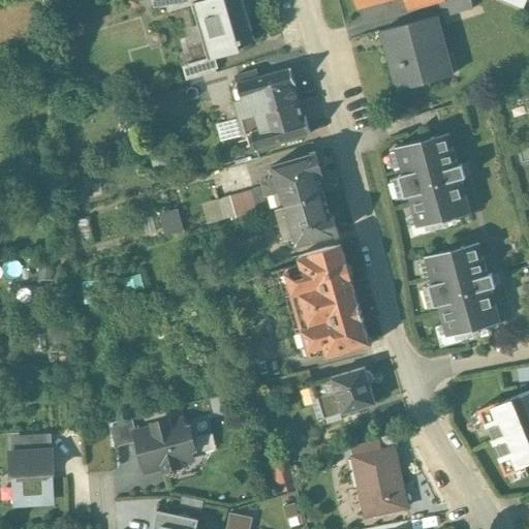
[(198,0),(151,0),(154,8),(166,4),(168,12),(197,3),(199,2),(198,0)]
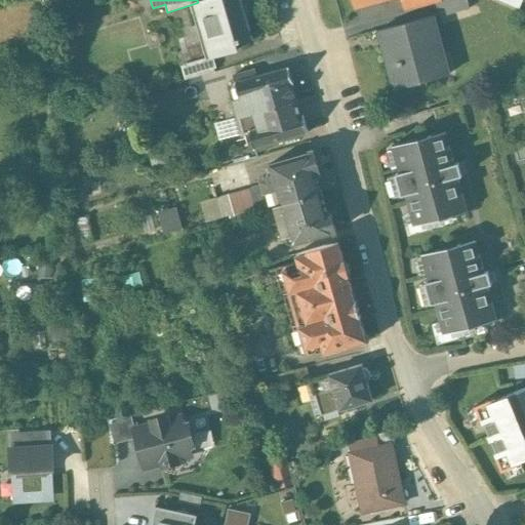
[(253,38),(241,0),(205,0),(198,2),(196,3),(204,28),(208,27),(216,53),(207,56),(207,57),(208,58),(211,57),(240,48),(239,42),(253,38)]
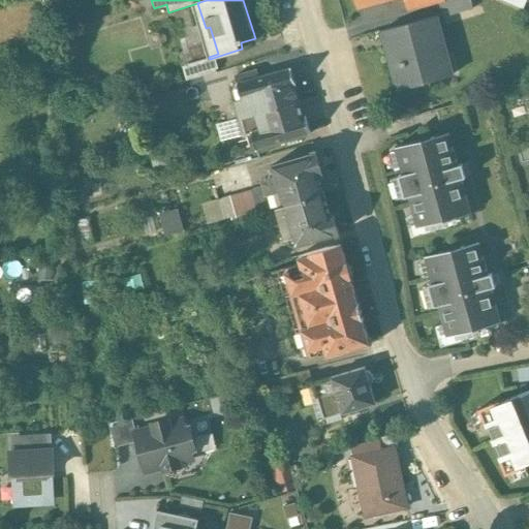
[(447,0),(452,13),(473,6),(471,0),(447,0)]
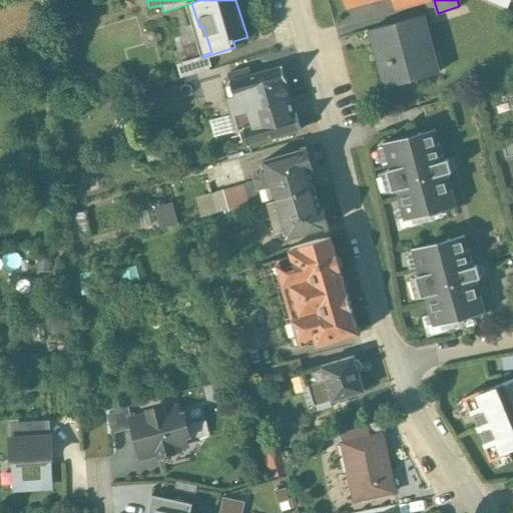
[(380,60),(427,47),(420,20),(426,18),(426,16),(372,31),(380,60)]
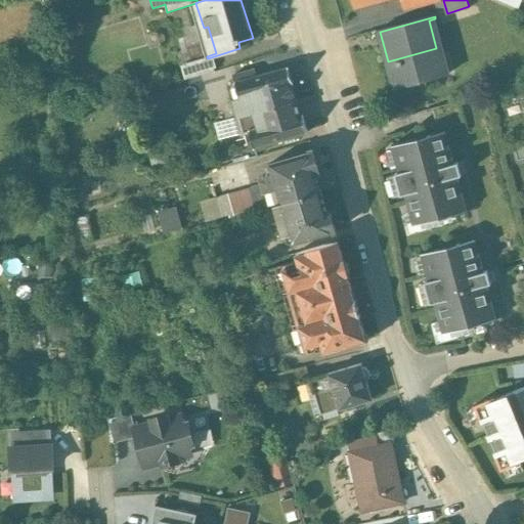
[(436,48),(388,61),(396,89),(397,88),(395,80),(425,72),(427,80),(450,74),(445,53),(438,55),(436,48)]
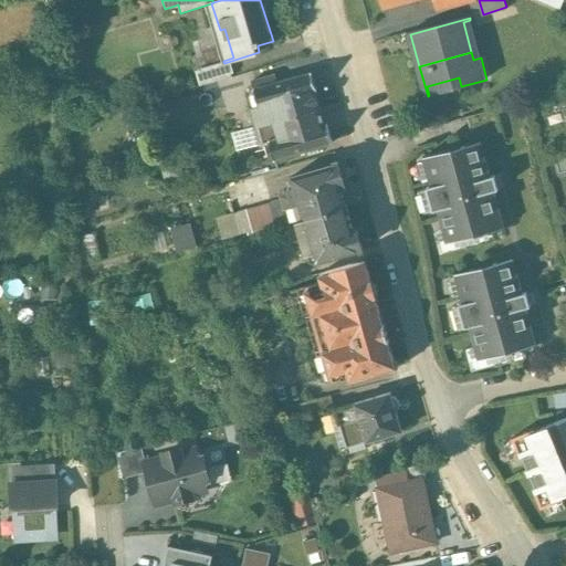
[(223,62),(200,69),(201,74),(198,75),(198,76),(202,75),(205,85),(233,77),(228,62),(224,63),(223,62)]
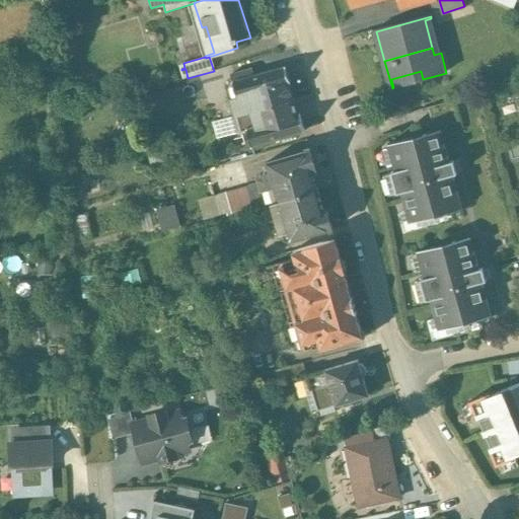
[(286,67),(253,75),(252,69),(231,74),(238,96),(232,97),(237,116),(250,112),(250,110),(293,99),(289,84),(291,83),(286,67)]
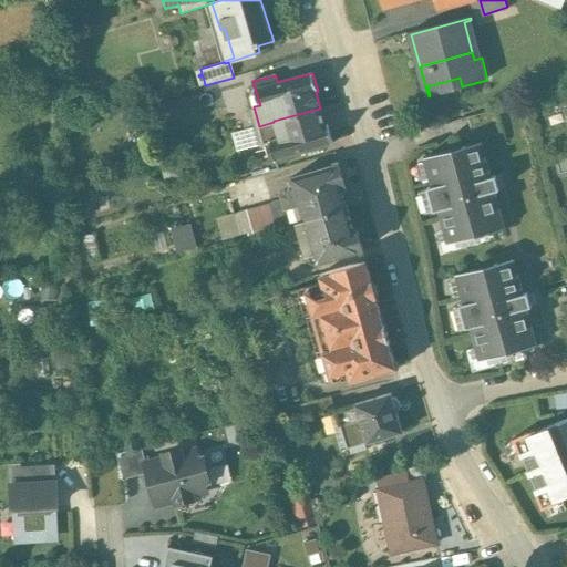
[(320,109),(274,121),(274,122),(279,138),(270,141),(275,160),(332,143),(327,125),(326,125),(320,109)]
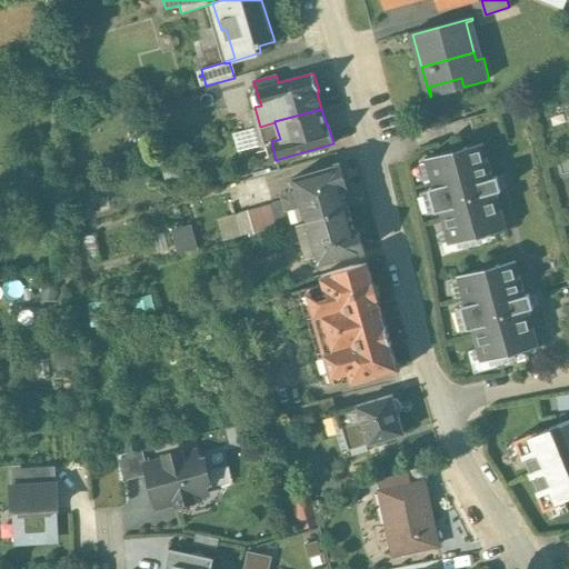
[(255,128),(235,133),(236,140),(257,135),(255,128)]
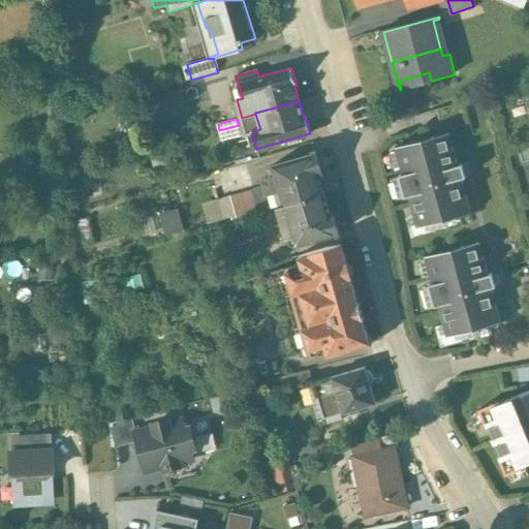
[(449,132),(396,147),(403,175),(399,176),(405,197),(409,196),(417,227),(471,213),(462,178),(466,177),(462,164),(458,165),(449,132)]
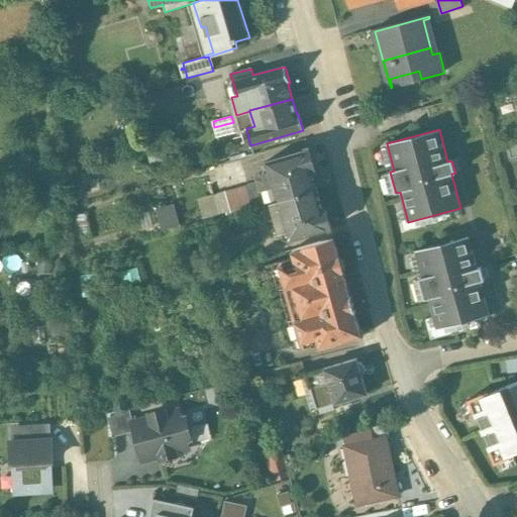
[(516,143),(508,146),(511,159),(516,157),(516,143)]
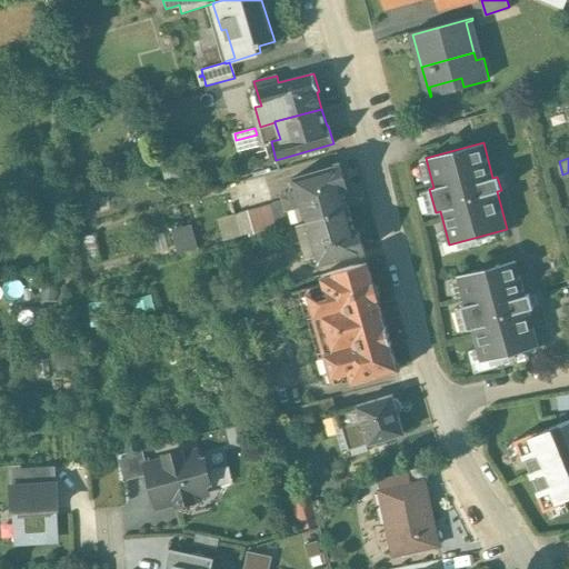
[(339,165),(293,178),(297,188),(290,190),(296,207),(295,207),(299,222),(298,222),(298,223),(348,209),(342,187),(346,186),(339,165)]
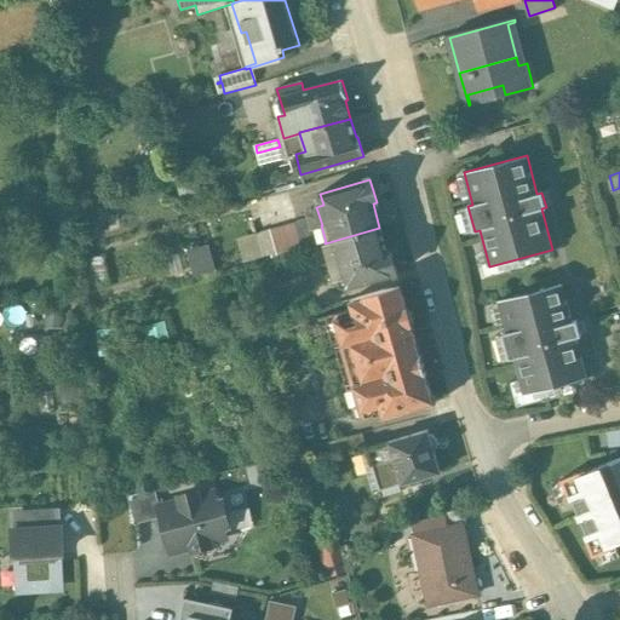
[(314,227),(311,218),(297,222),(304,247),(304,248),(325,244),(325,242),(326,242),(321,225),(321,224),(314,227)]
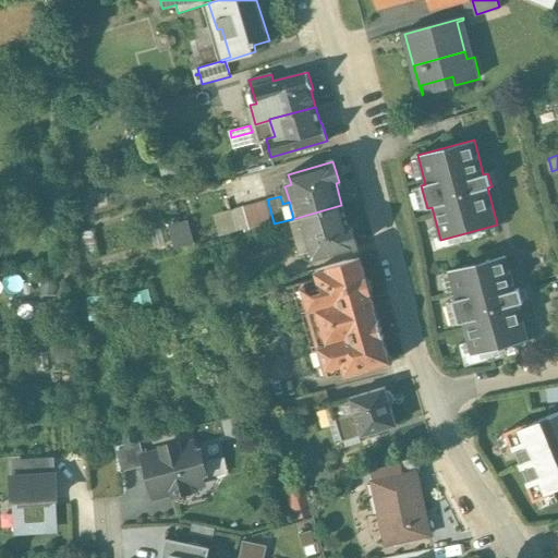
[(267,199),(243,206),(249,227),(250,229),(274,222),(267,199)]
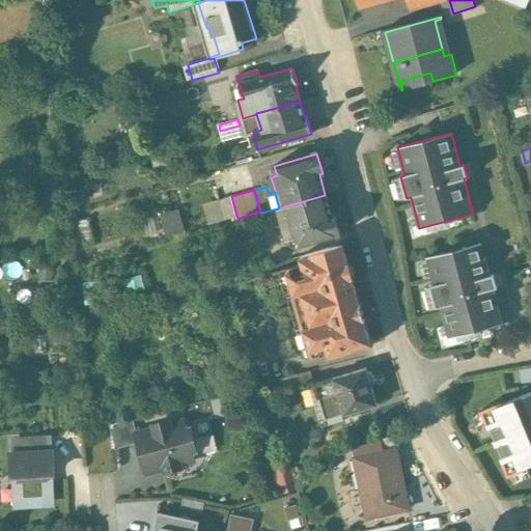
[(325,195),(278,208),(279,208),(280,208),(284,223),(289,239),(295,236),(298,247),(340,234),(335,216),(331,217),(325,195)]
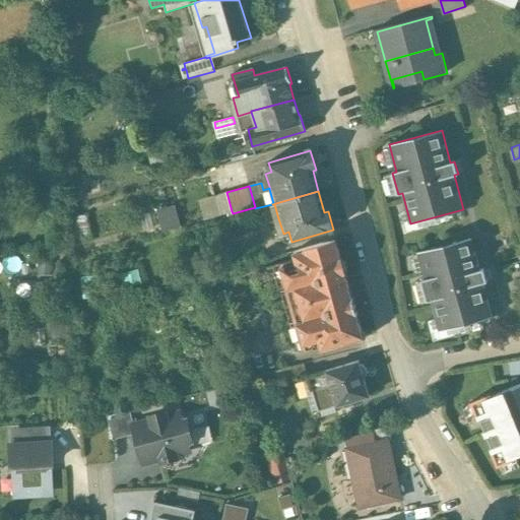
[(226,192),(215,195),(220,214),(232,211),(226,192)]
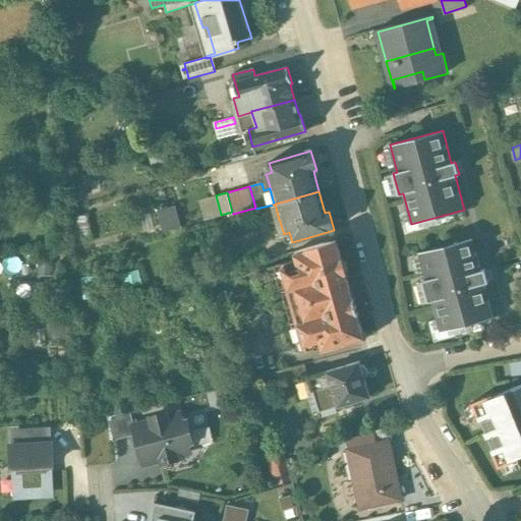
[(177,205),(158,209),(163,230),(181,226),(177,205)]
